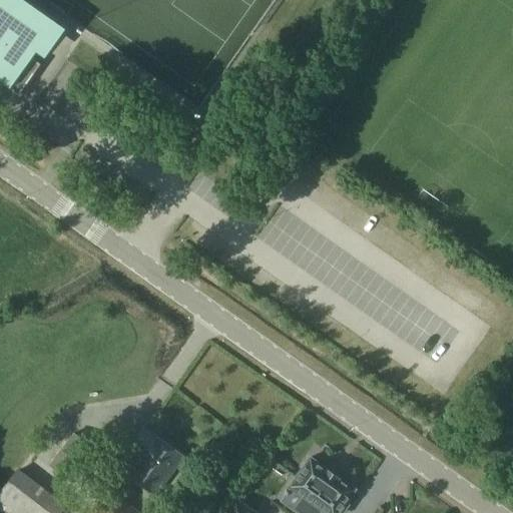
[(0,0),(0,82),(18,95),(40,63),(32,58),(56,23),(23,0),(11,0),(6,8),(0,3),(0,0)]
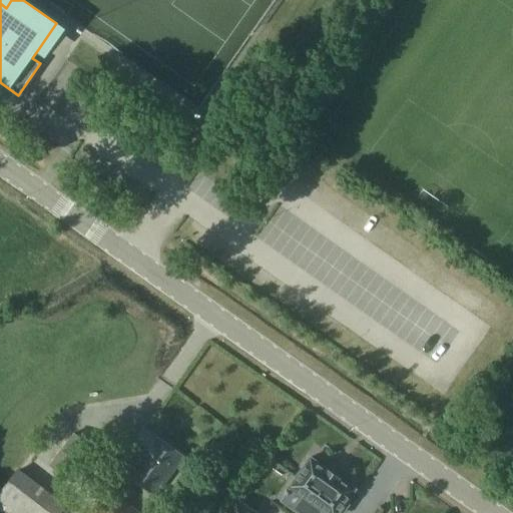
[(125,471),(154,494),(183,457),(144,427),(122,456),(131,463),(125,471)]
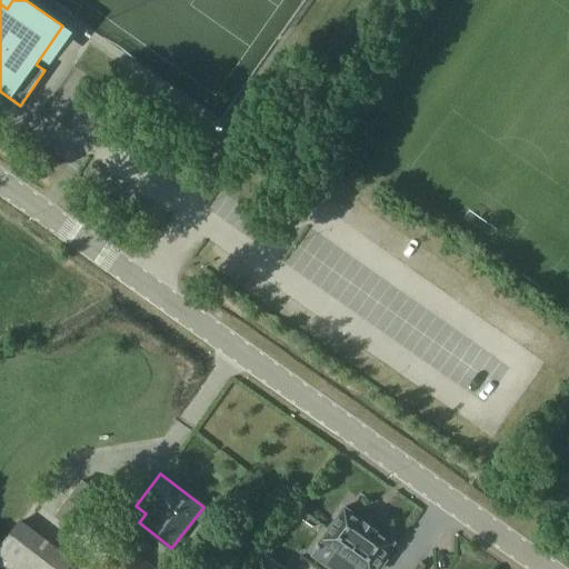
[(81,480),(55,515),(80,533),(106,498),(81,480)]
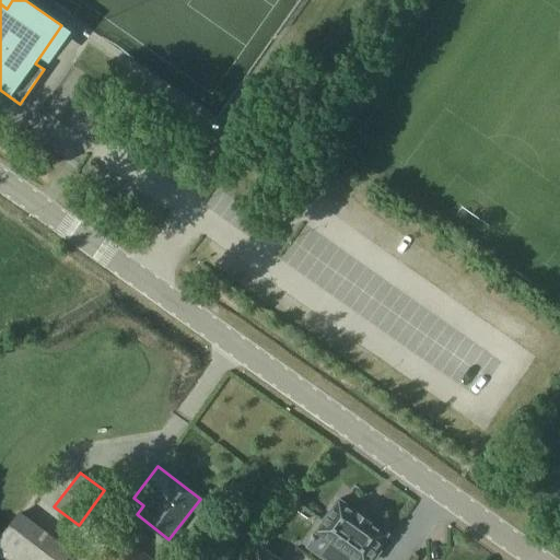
[(72,559),(81,548),(44,517),(46,515),(27,500),(0,536),(0,559),(72,559)]
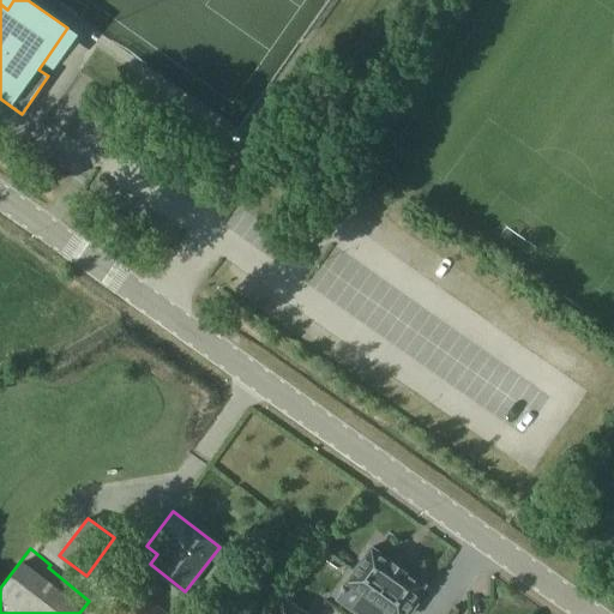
[(423,585),(372,548),(371,549),(351,577),(349,581),(348,581),(347,582),(349,583),(367,595),(393,613),(402,613),(403,613),(409,613),(417,603),(413,600),(422,587),(423,585)]
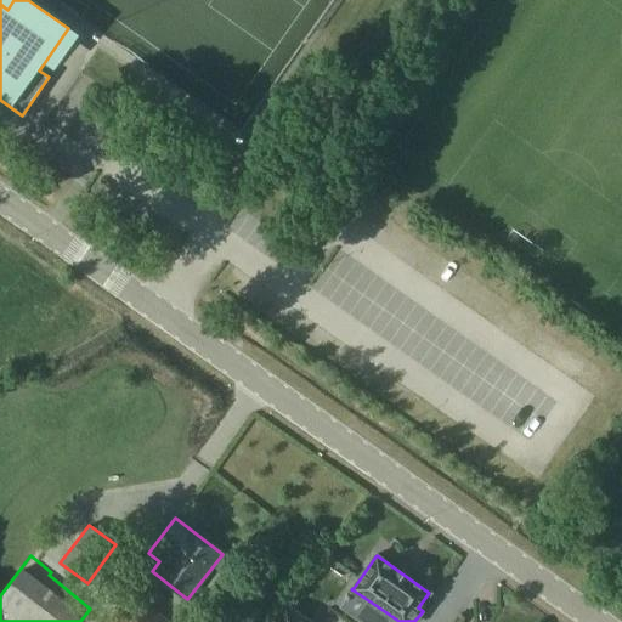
[(170,621),(131,593),(108,621),(170,621)]
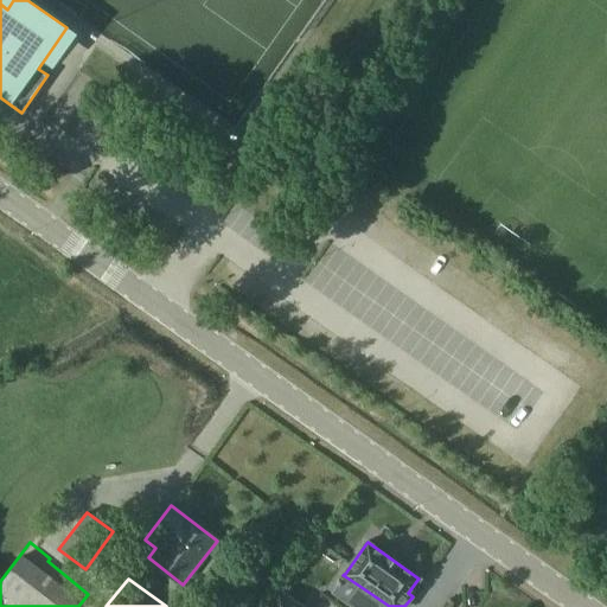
[(288,606),(274,595),(266,606),(288,606)]
